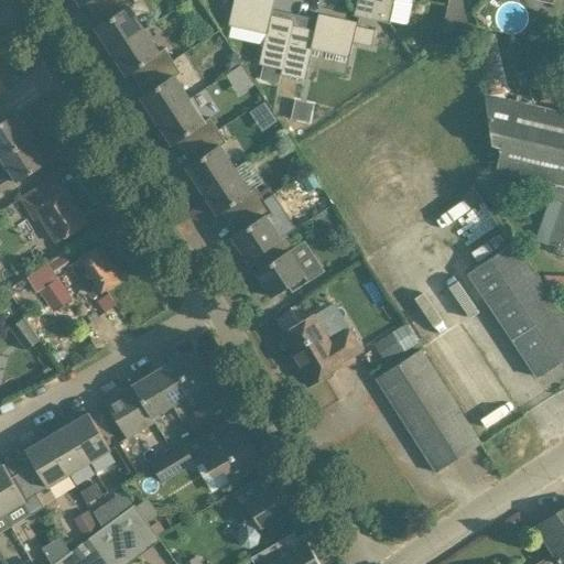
[(108,20),(95,28),(99,34),(96,36),(107,54),(144,30),(130,7),(136,3),(132,0),(112,0),(100,9),(108,20)]
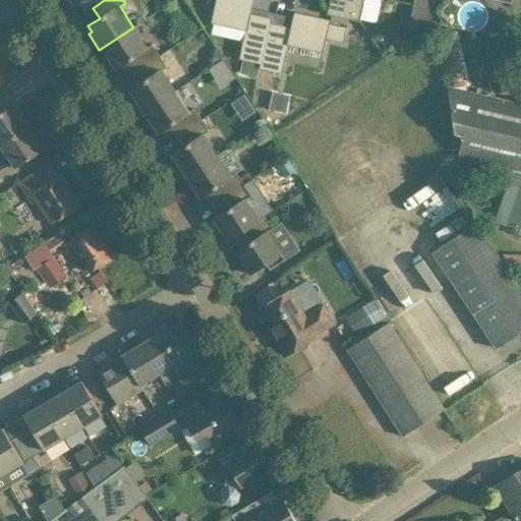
[(216,0),(211,23),(214,23),(245,31),(243,41),(239,59),(242,60),(261,64),(271,18),(251,13),(252,8),(253,0),(216,0)]
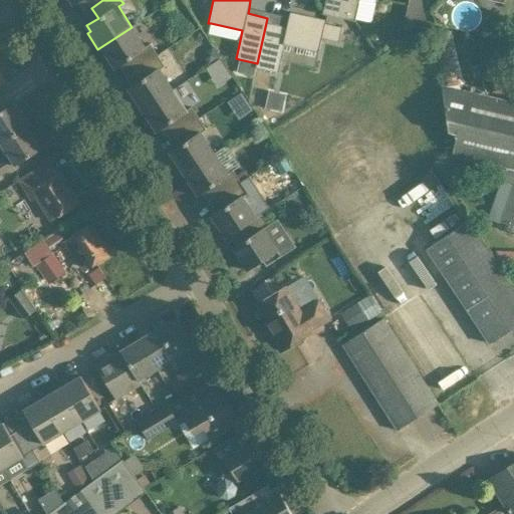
[(325,0),(322,13),(325,15),(354,21),(359,0),(325,0)]
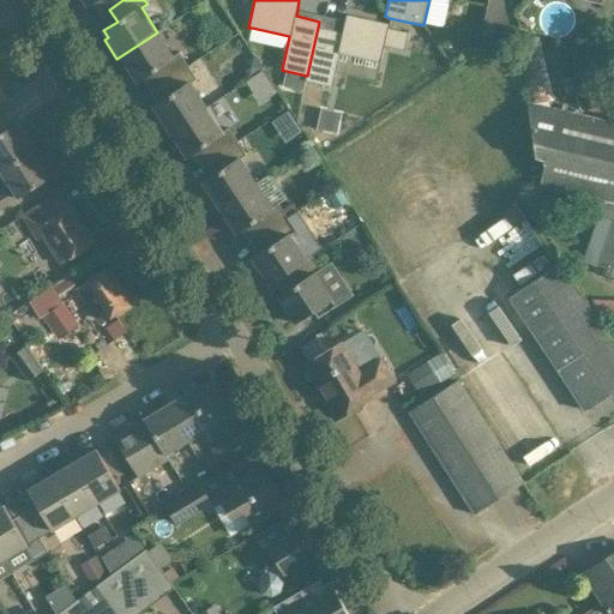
[(488,0),(485,22),(509,26),(503,0),(501,0),(488,0)]
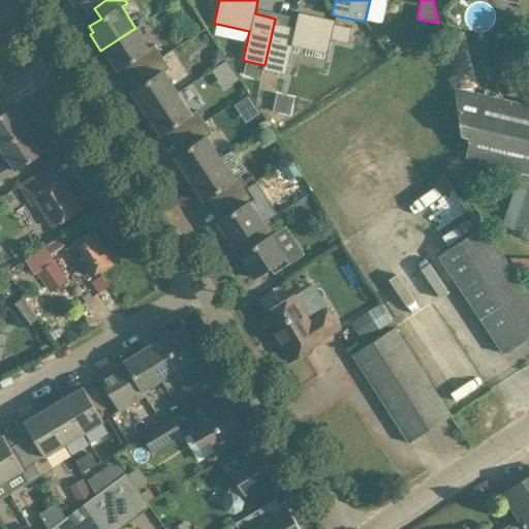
[(265,65),(263,69),(286,74),(293,45),(328,54),(331,39),(348,43),(352,28),(334,24),(335,20),(299,12),(298,18),(296,28),(276,24),(277,19),(275,19),(265,65)]
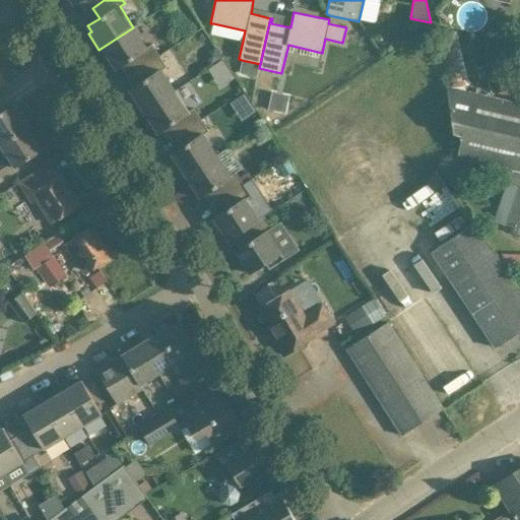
[(133,27),(99,50),(109,65),(112,63),(116,69),(128,62),(134,71),(159,56),(152,45),(146,48),(133,27)]
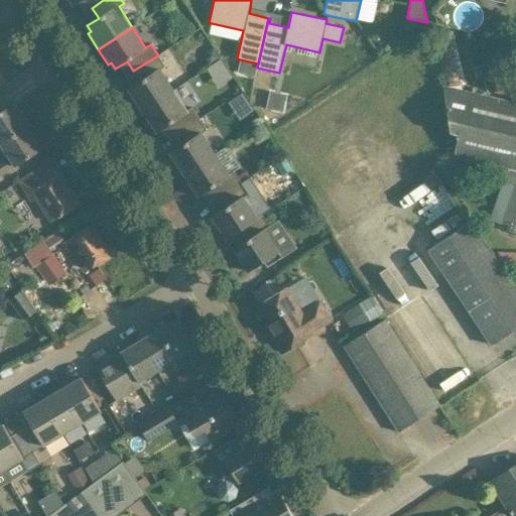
[(442,87),(463,91),(462,86),(466,85),(456,30),(432,34),(442,86),(442,87)]
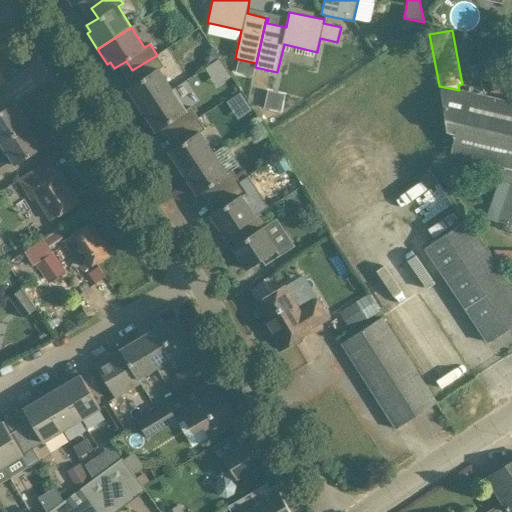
[(218,58),(211,47),(205,51),(204,58),(208,65),(218,58)]
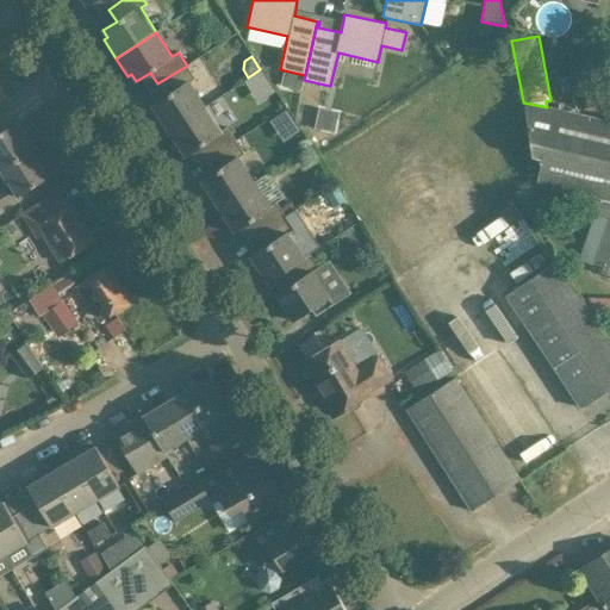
[(166,97),(151,105),(156,112),(153,114),(165,134),(205,107),(190,82),(195,79),(187,66),(157,83),(166,97)]
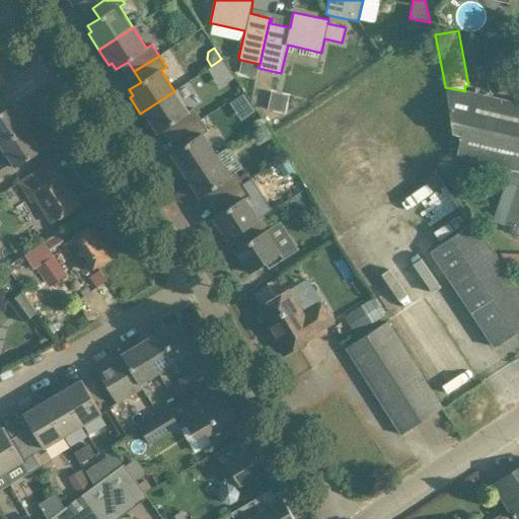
[(258,68),(260,64),(241,60),(239,73),(256,77),(258,68)]
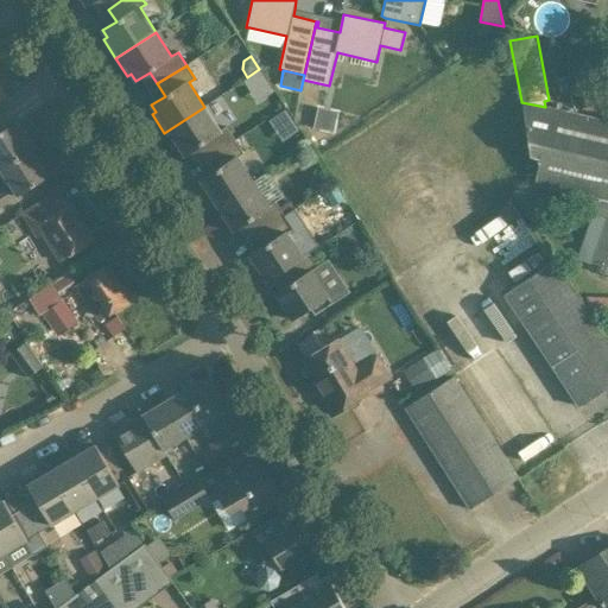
[(572,83),(569,94),(581,97),(583,86),(572,83)]
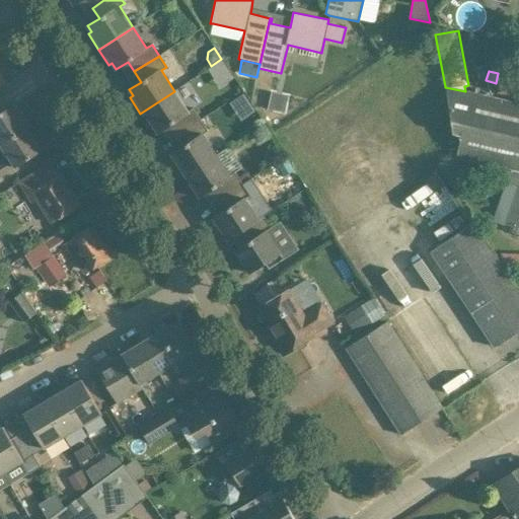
[(501,74),(497,92),(513,96),(517,77),(501,74)]
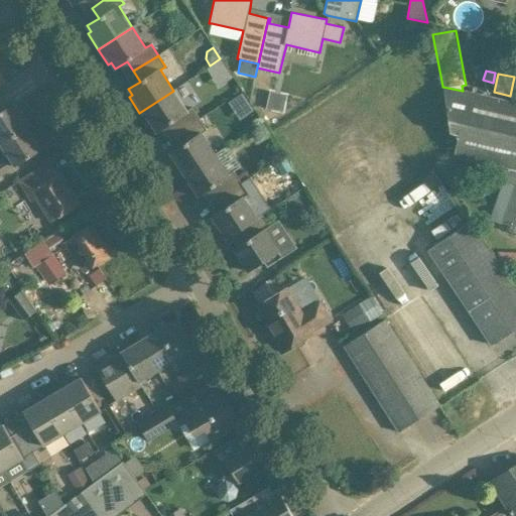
[(236,76),(222,84),(240,117),(254,110),(236,76)]
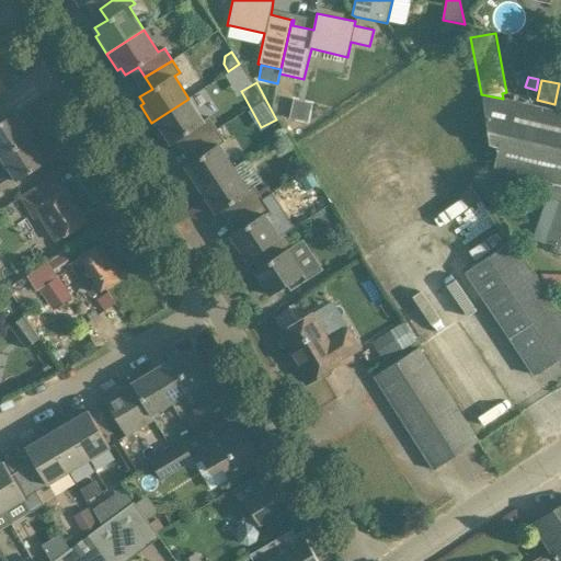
[(492,170),(549,183),(560,186),(560,111),(514,101),(503,99),(481,94),(488,146),(497,148),(492,170)]
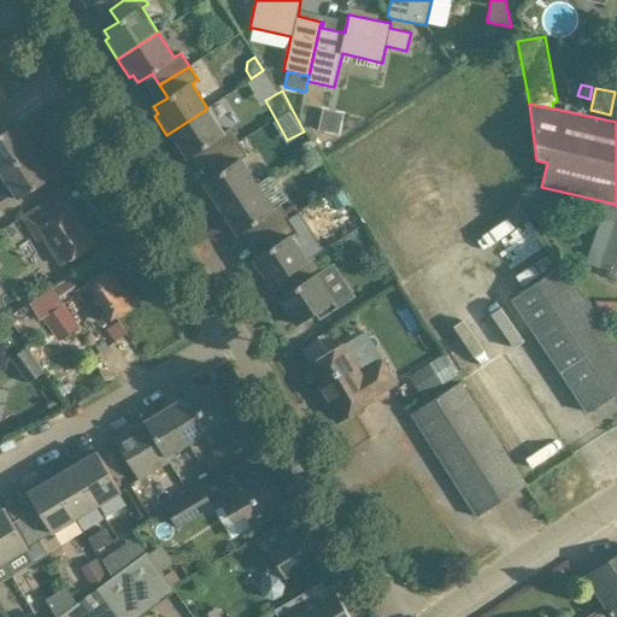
[(207,109),(166,135),(178,153),(182,151),(187,158),(201,150),(209,162),(239,142),(230,128),(224,133),(207,109)]
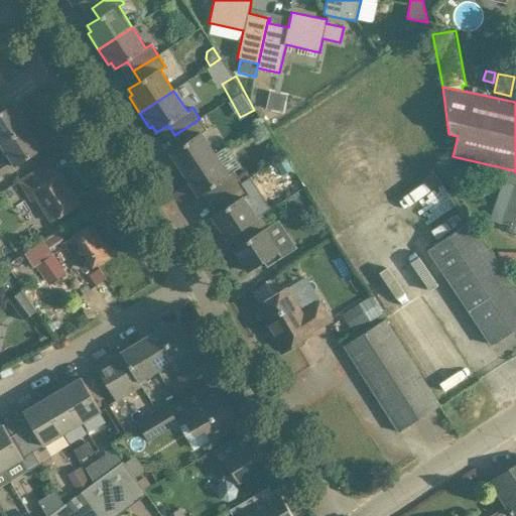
[(283,112),(287,95),(270,91),(266,108),(283,112)]
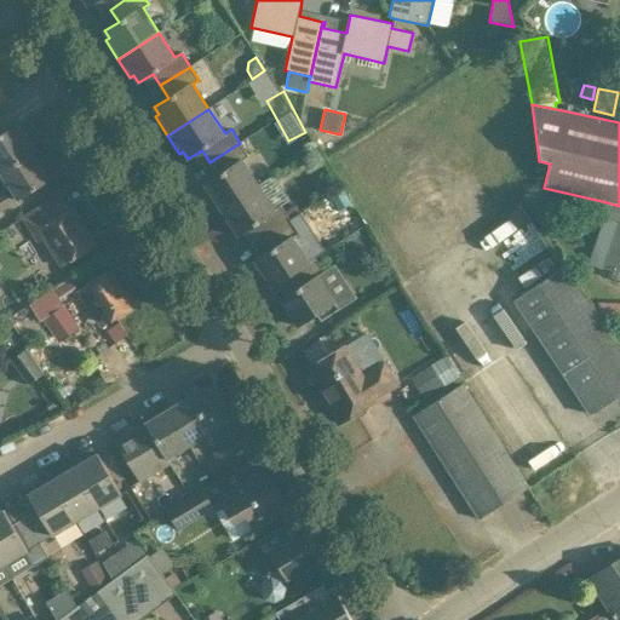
[(0,135),(0,172),(3,171),(33,153),(16,125),(0,135)]
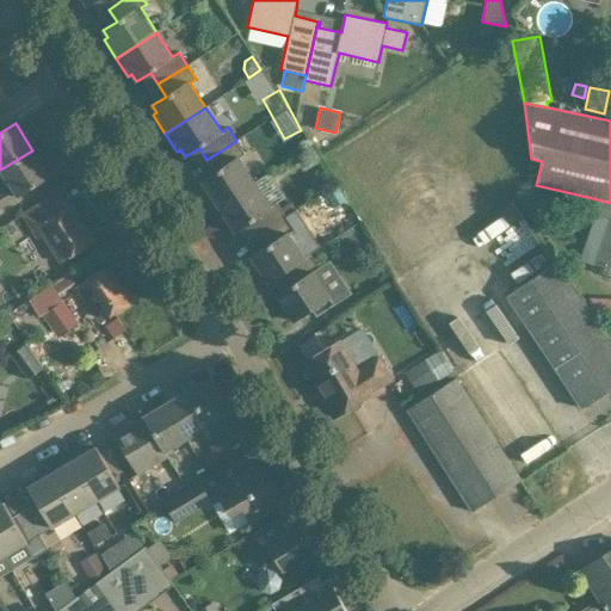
[(215,172),(202,181),(207,189),(202,191),(215,209),(255,183),(239,158),(245,154),(236,141),(207,160),(215,172)]
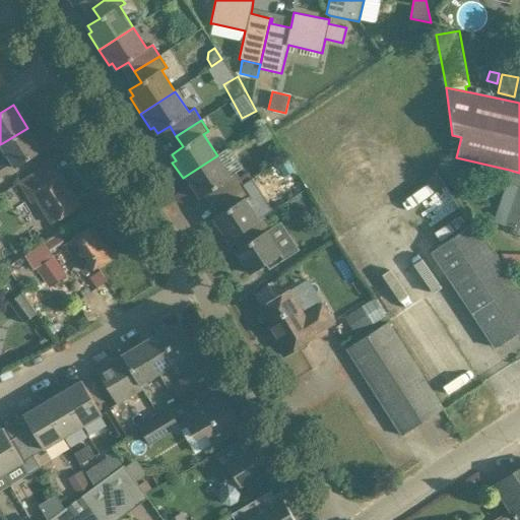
[(0,145),(7,157),(0,161),(0,173),(2,176),(42,150),(27,128),(2,143),(0,144),(0,145)]
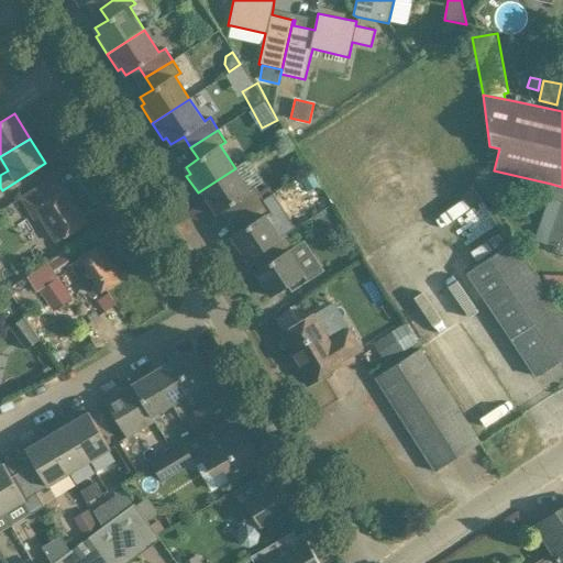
[(235,168),(198,192),(209,209),(212,207),(216,214),(229,206),(236,217),(263,199),(255,187),(250,190),(235,168)]
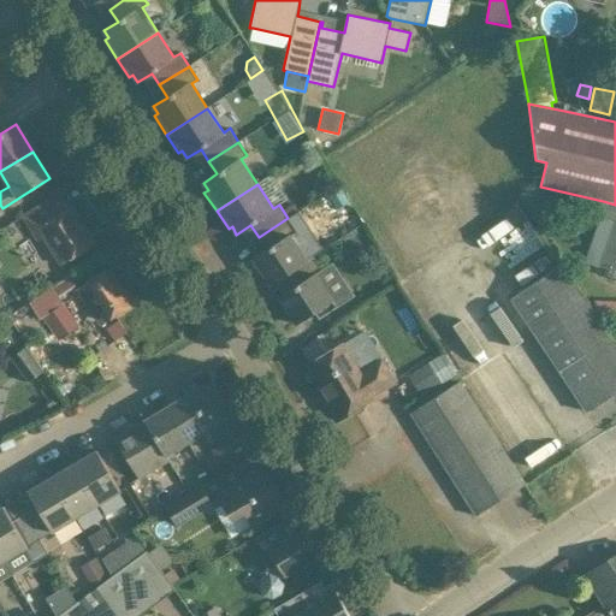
[(561,219),(540,188),(520,201),(540,232),(561,219)]
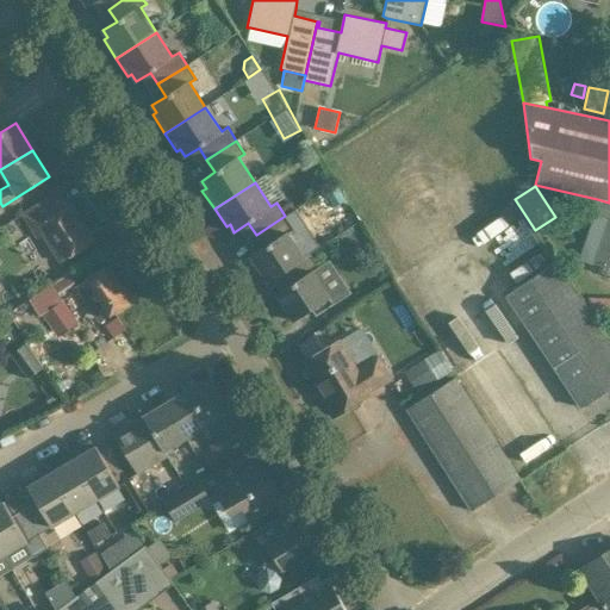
[(38,204),(22,215),(37,238),(44,235),(53,249),(57,246),(66,259),(92,242),(58,191),(38,204)]
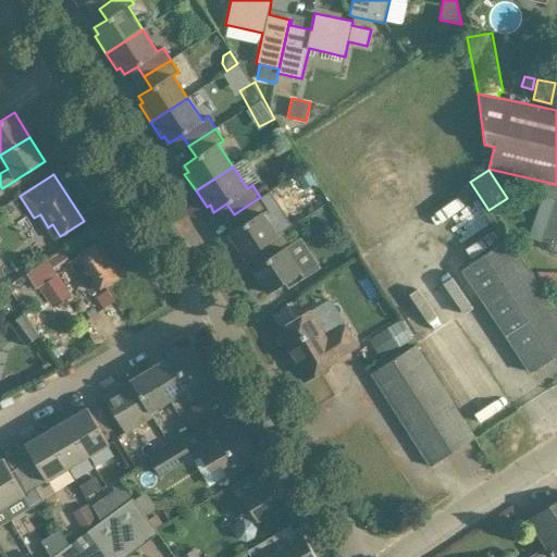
[(556,185),(545,182),(541,197),(554,201),(541,239),(549,243),(548,248),(556,251),(556,185)]
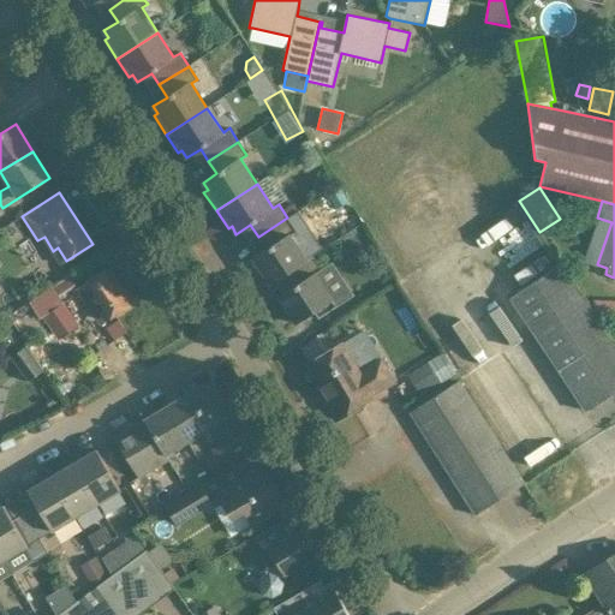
[(267,249),(252,258),(258,268),(255,270),(264,284),(268,281),(269,285),(284,275),(282,275),(306,261),(306,260),(291,236),(297,232),(287,218),(258,237),(267,249)]
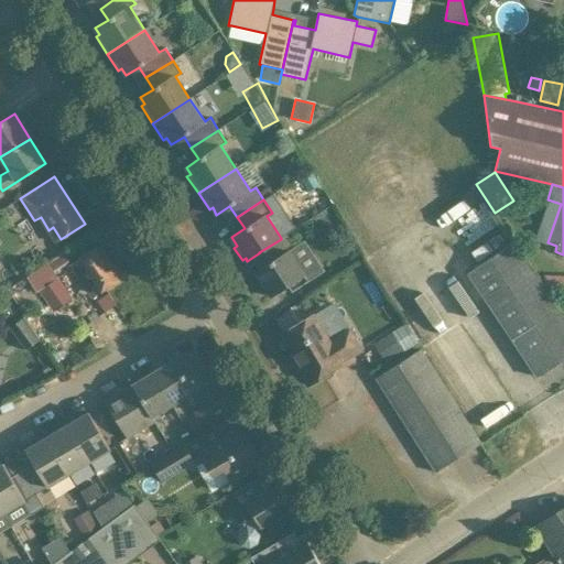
[(268,264),(255,272),(271,296),(288,285),(292,292),(308,281),(290,251),(295,248),(286,235),(281,238),(281,239),(259,252),(260,252),(268,264)]
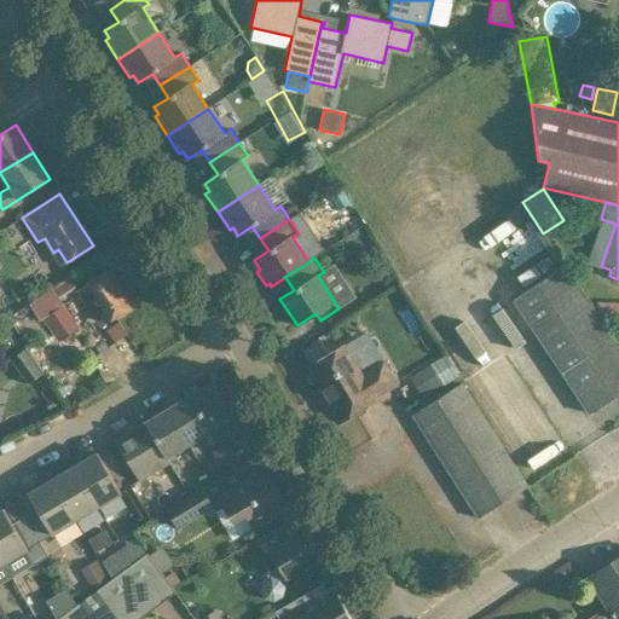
[(515,296),(590,414),(618,394),(618,352),(562,267),(515,296)]
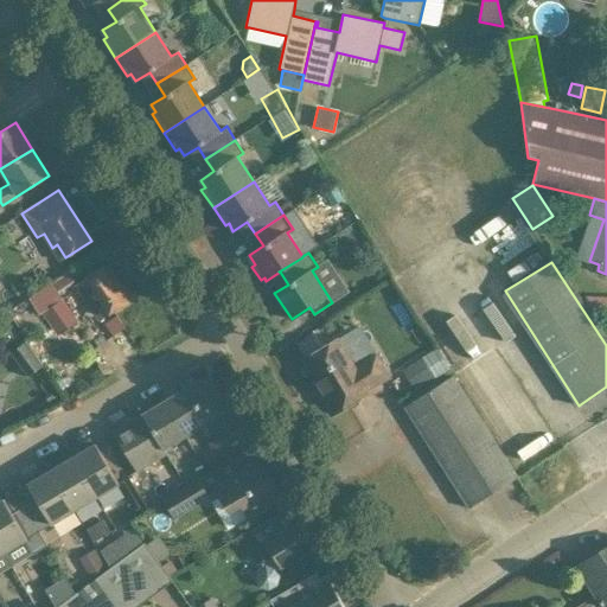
[(107,264),(77,285),(89,305),(94,301),(104,317),(131,300),(107,264)]
